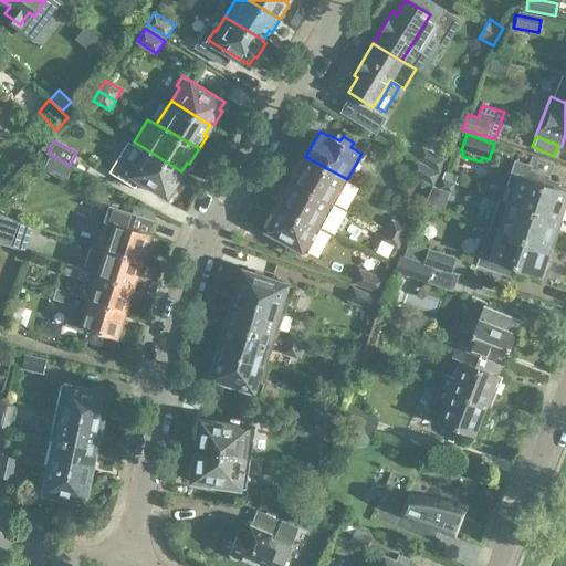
[(181,171),(134,142),(125,156),(121,154),(109,171),(135,187),(139,178),(167,195),(171,187),(175,189),(182,175),(180,174),(181,171)]
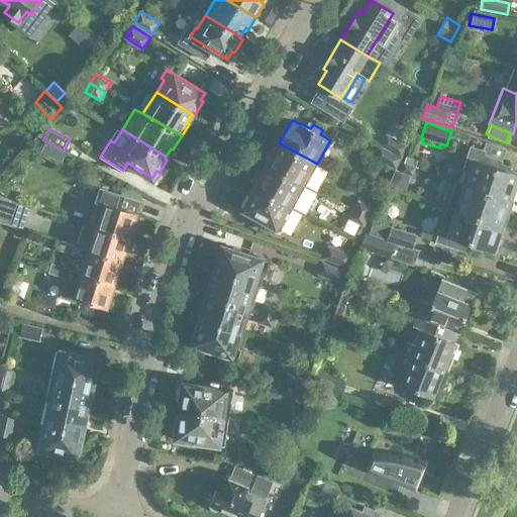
[(380,144),(401,159),(408,144),(386,133),(380,144)]
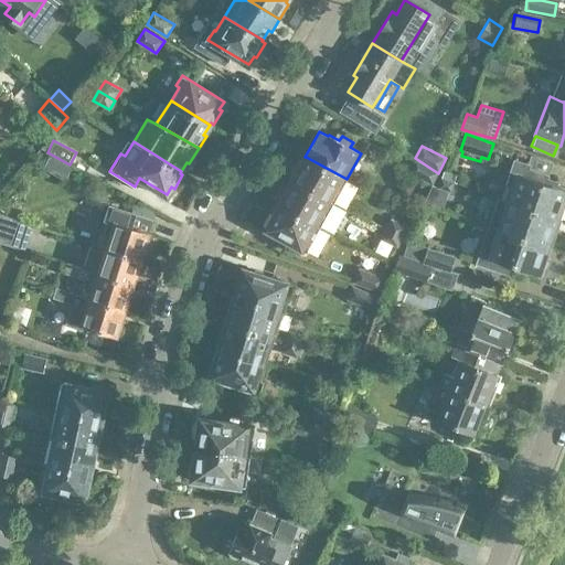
[(292,181),(333,203),(347,179),(306,157),(300,167),(298,164),(291,177),(295,178),(292,181)]
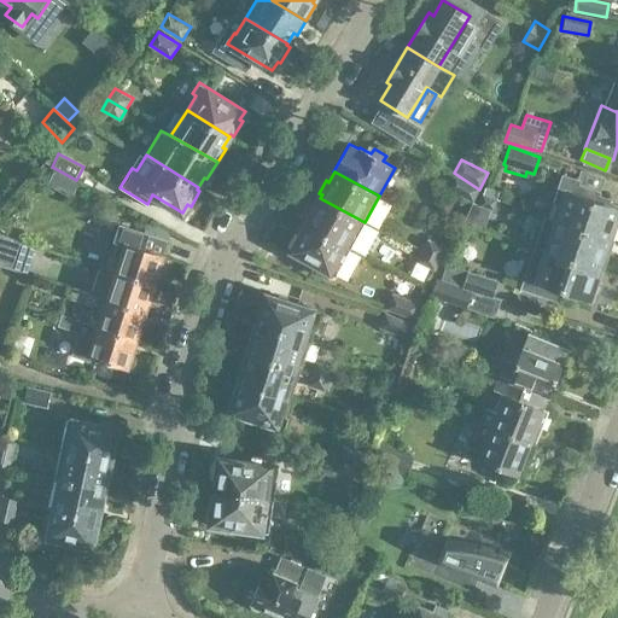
[(479,190),(454,173),(445,187),(473,203),(479,190)]
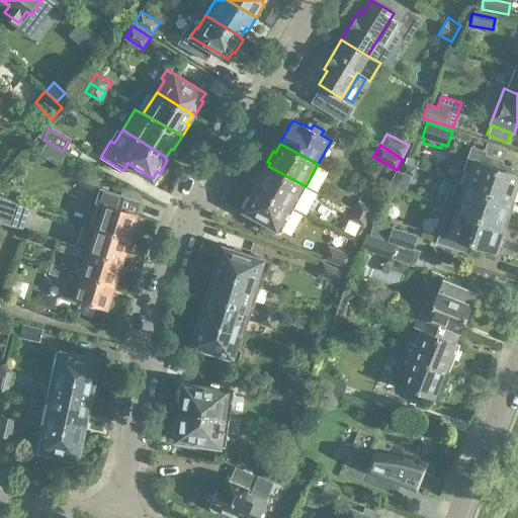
[(463,184),(511,199),(514,200),(517,188),(517,184),(517,179),(517,174),(510,172),(512,167),(502,164),(504,160),(490,155),(491,152),(478,147),(473,158),(473,157),(464,182),(463,184)]
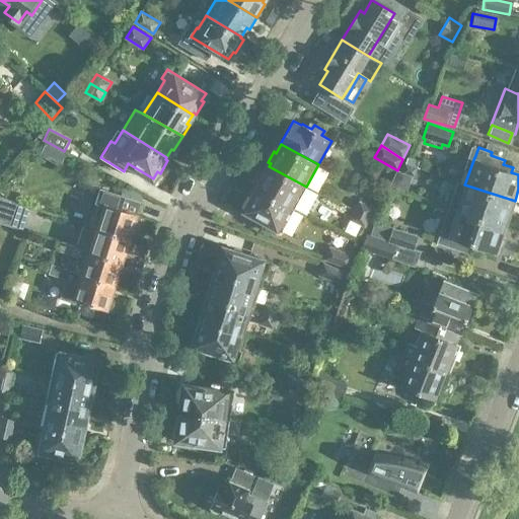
[(404,164),(401,173),(414,177),(417,168),(404,164)]
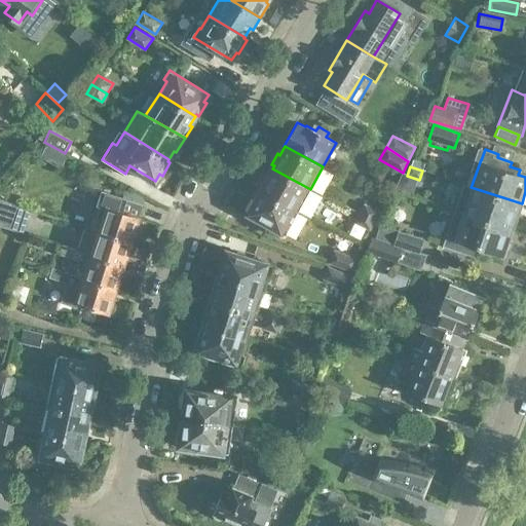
[(260,191),(298,212),(310,189),(272,168),(267,177),(264,176),(258,187),(261,188),(260,191)]
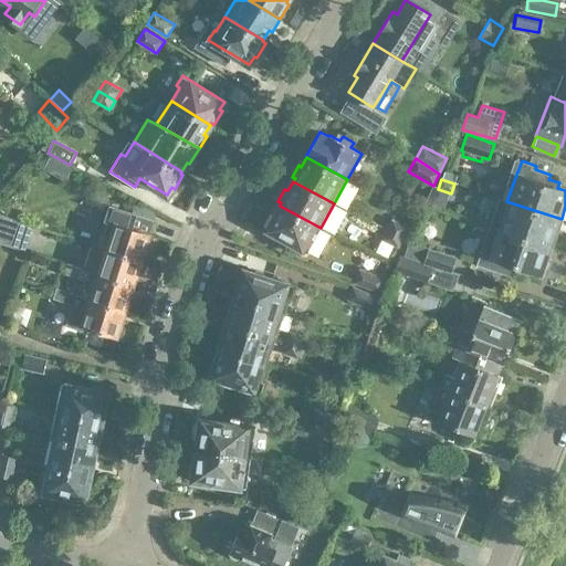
[(558,218),(506,201),(503,210),(509,212),(502,230),(548,245),(552,247),(558,229),(555,228),(558,218)]
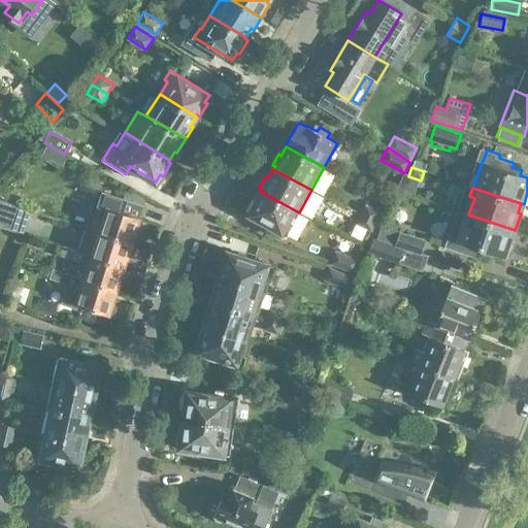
[(86,227),(133,242),(133,241),(130,241),(133,232),(135,233),(140,218),(139,218),(143,205),(98,191),(86,227)]
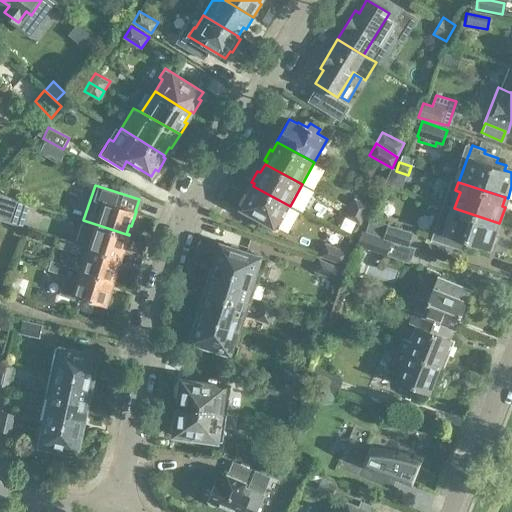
[(290,206),(253,186),(241,207),(277,228),(290,206)]
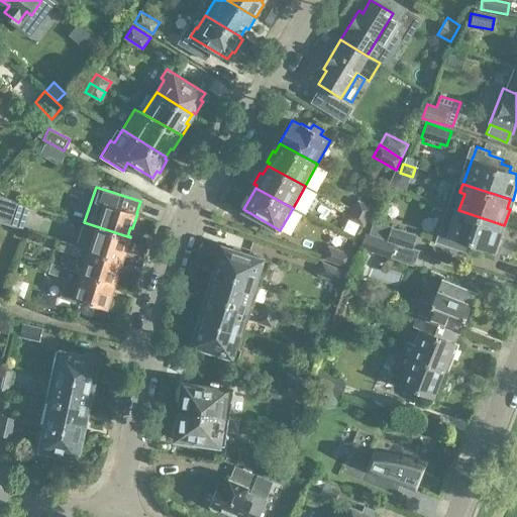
[(0,220),(10,224),(17,201),(0,196),(0,220)]
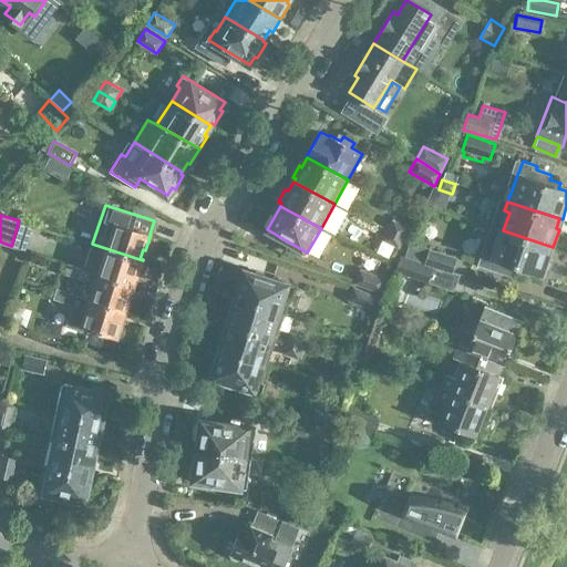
[(382,238),(398,246),(408,227),(392,219),(382,238)]
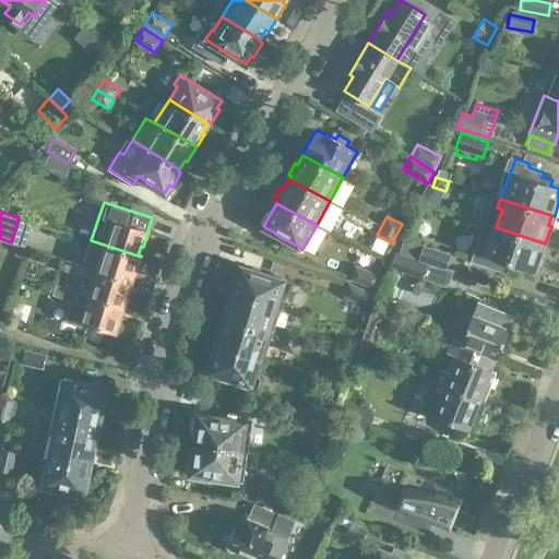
[(19,217),(11,242),(24,246),(33,222),(19,217)]
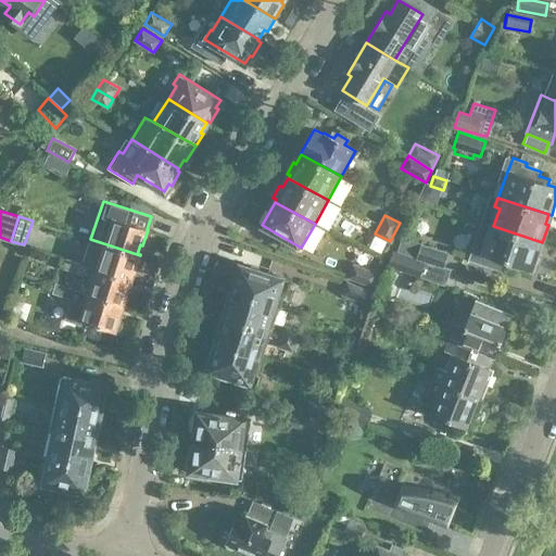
[(493,226),(482,222),(469,258),(502,269),(506,260),(514,262),(513,266),(528,272),(529,267),(533,269),(539,252),(535,251),(539,241),(493,226)]
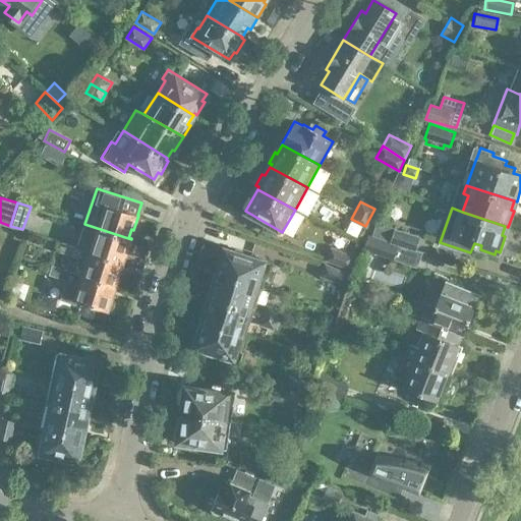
[(87,250),(120,262),(123,253),(126,254),(131,239),(84,224),(77,247),(81,248),(87,250)]
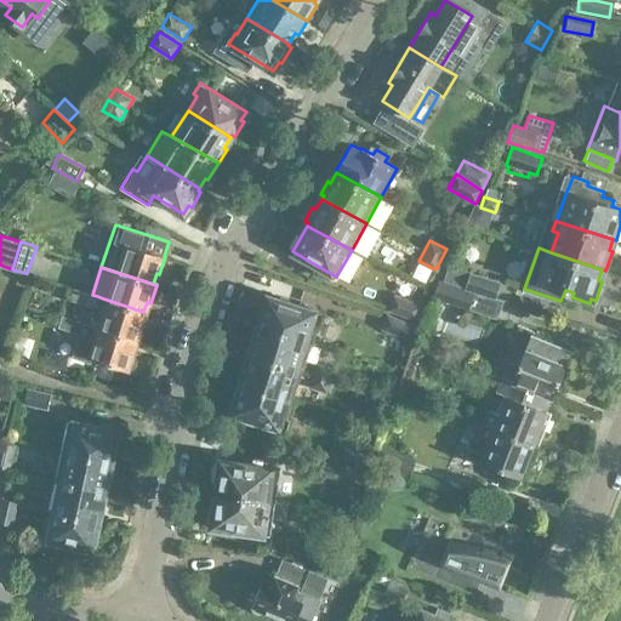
[(465,290),(503,301),(495,298),(501,281),(469,273),(465,290)]
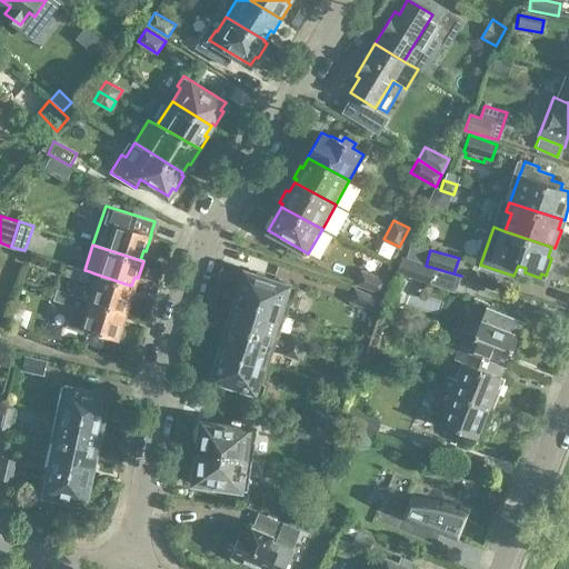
[(461,276),(426,266),(401,258),(396,275),(400,276),(456,293),(461,276)]
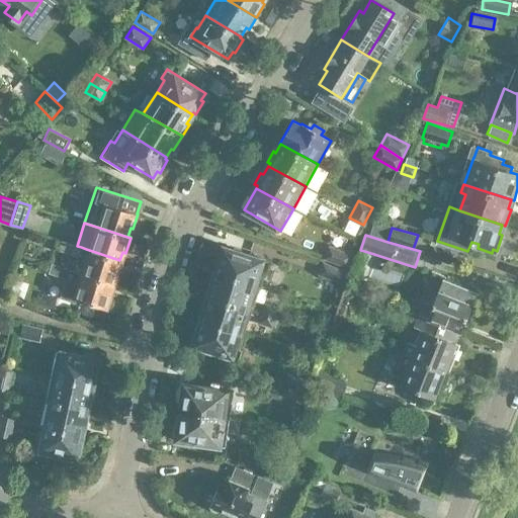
[(74,246),(61,241),(58,250),(72,255),(74,246)]
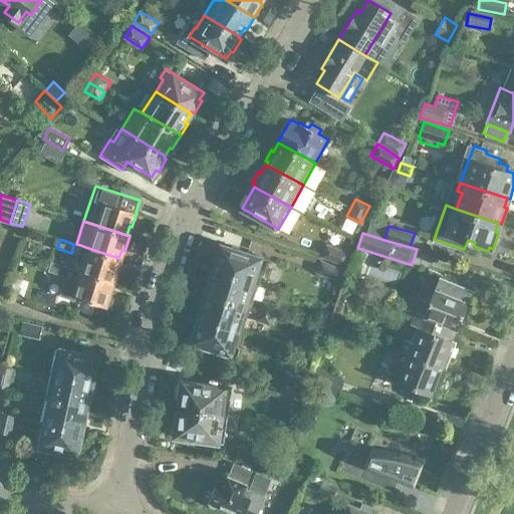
[(77,270),(111,281),(114,281),(118,267),(116,266),(118,258),(85,247),(80,245),(72,268),(77,270)]
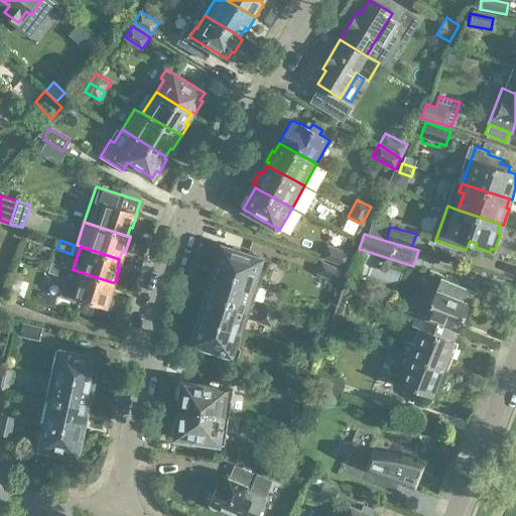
[(215,270),(258,284),(263,269),(265,270),(268,261),(223,246),(215,270)]
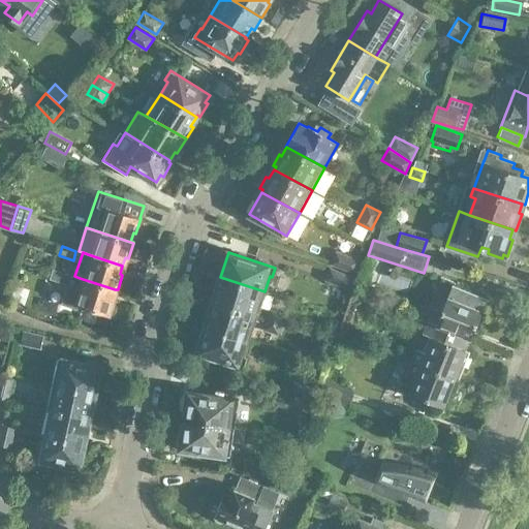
[(331,263),(353,273),(359,261),(335,252),(331,263)]
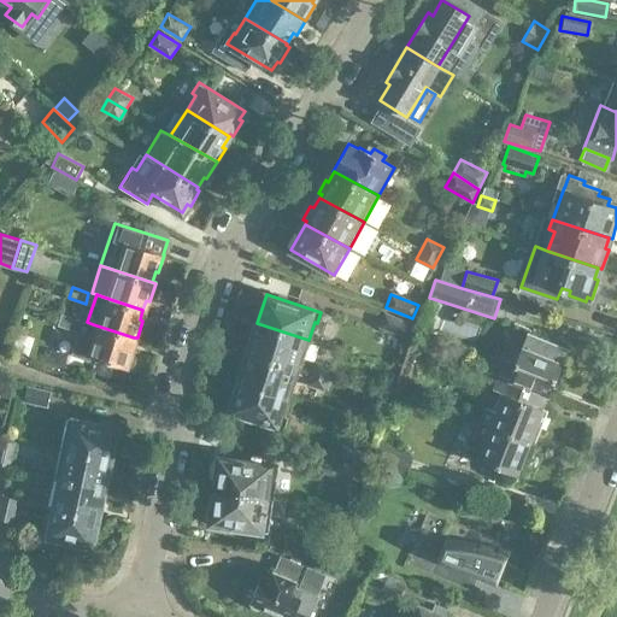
[(380,325),(406,336),(411,323),(385,312),(380,325)]
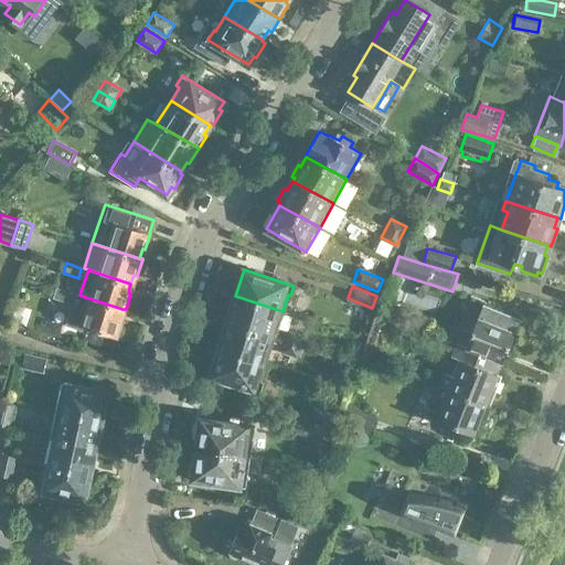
[(230,313),(226,322),(275,337),(283,311),(235,296),(235,297),(232,296),(226,312),(230,313)]
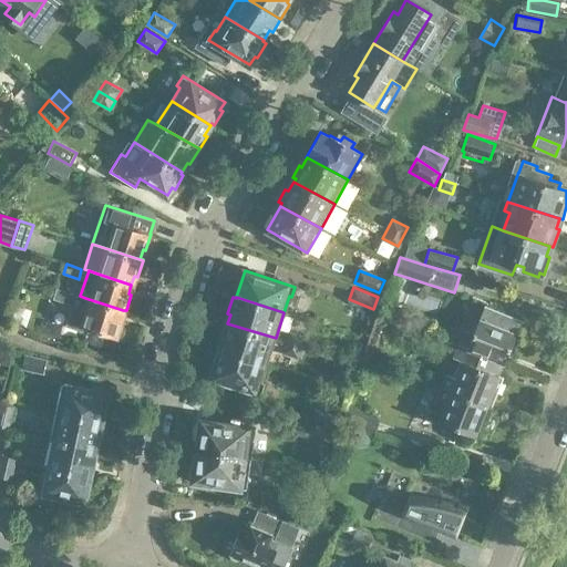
[(123,310),(85,298),(82,308),(86,310),(82,325),(117,337),(124,318),(121,318),(123,310)]
